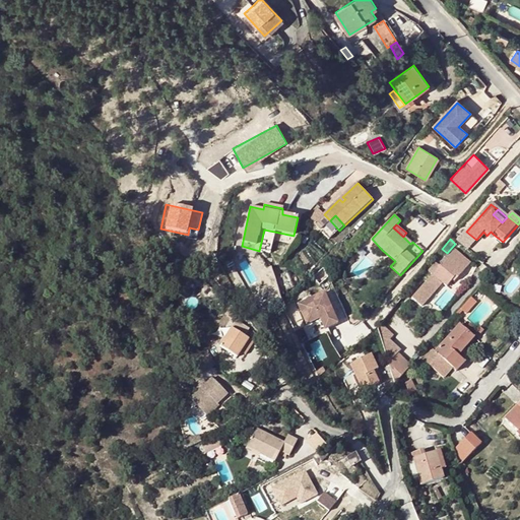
[(433,274),(410,297),(420,307),(443,283),(447,287),(452,281),(454,283),(469,266),(454,252),(440,266),(436,262),(429,270),(433,274)]
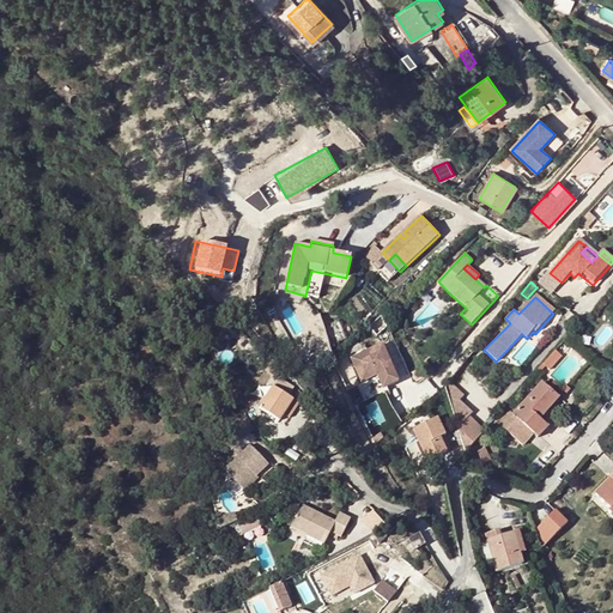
[(382,346),(351,360),(362,383),(377,376),(383,389),(399,382),(382,346)]
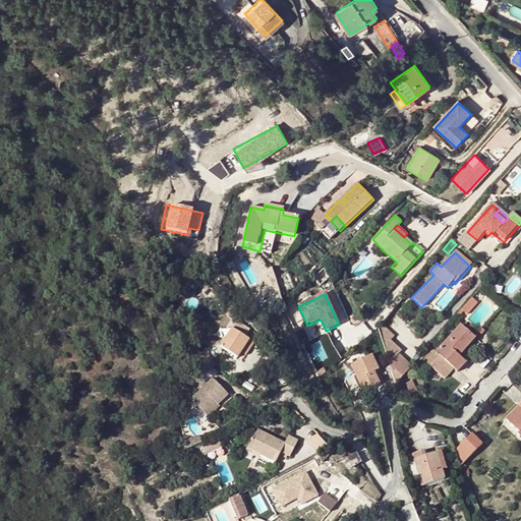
[(234,323),(229,329),(241,338),(245,332),(234,323)]
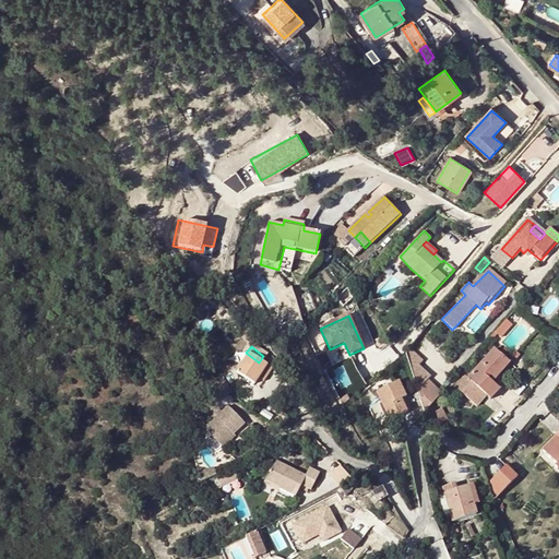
[(509,364),(494,349),(467,378),(467,379),(486,395),(490,400),(499,390),(492,382),(509,364)]
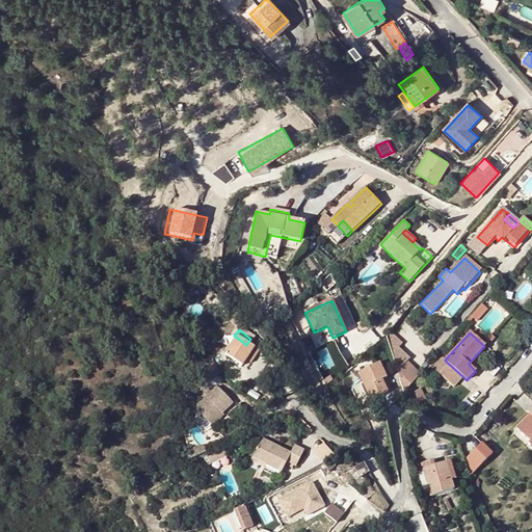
[(402,343),(394,335),(388,342),(402,394),(408,388),(414,381),(422,372),(407,361),(410,357),(398,347),(402,343)]
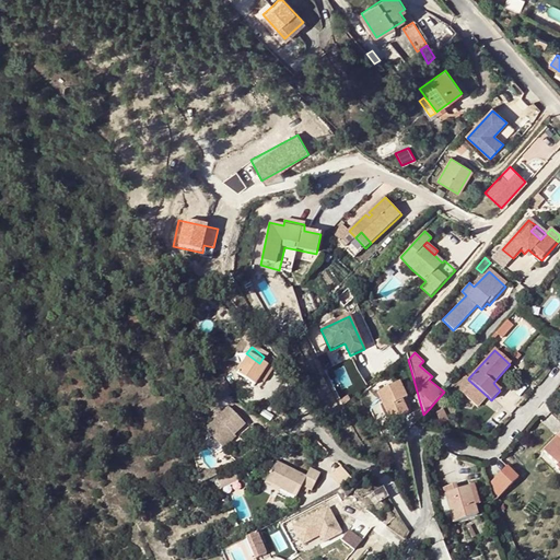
[(273,374),(249,357),(235,376),(254,389),(258,384),(263,377),(268,382),(273,374)]
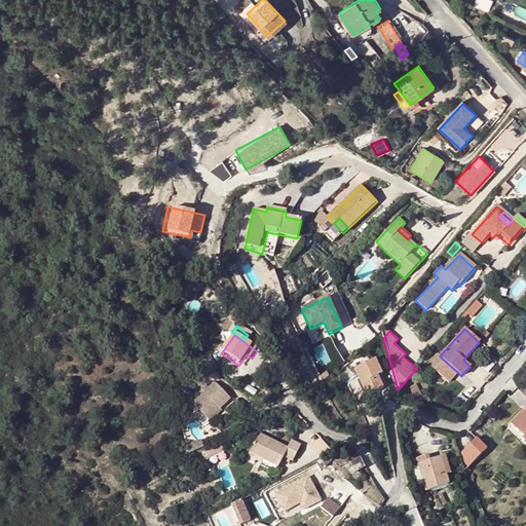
[(440,355),(434,349),(429,353),(424,360),(449,381),(457,372),(440,357),(440,355)]
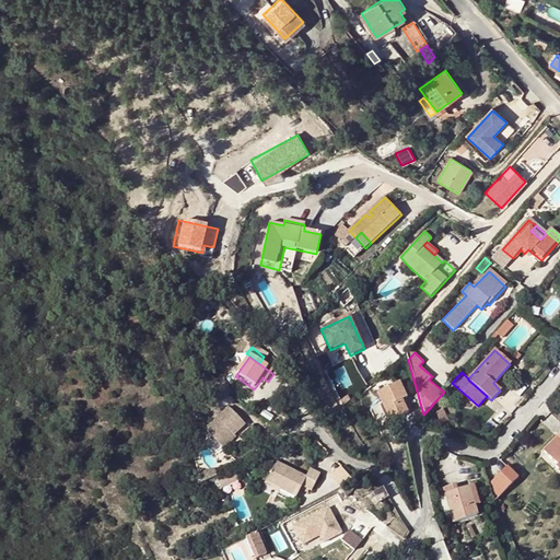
[(264,388),(268,382),(263,377),(258,384),(264,388)]
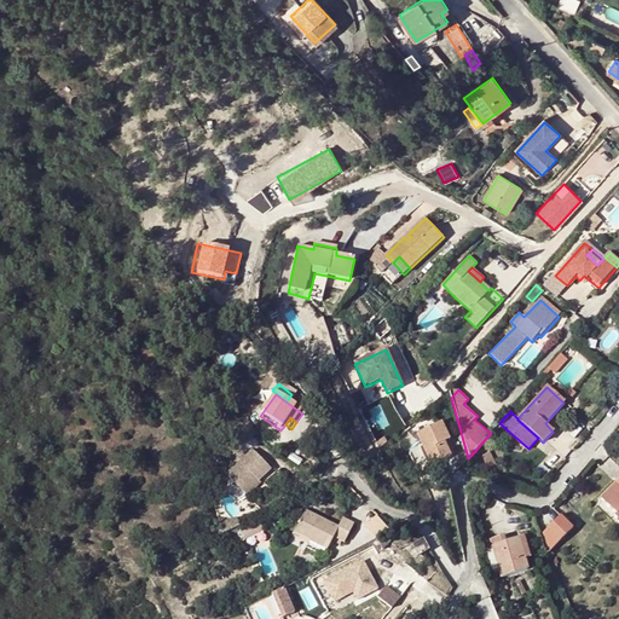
[(418,432),(432,466),(452,458),(450,453),(445,443),(443,438),(449,434),(444,422),(418,432)]
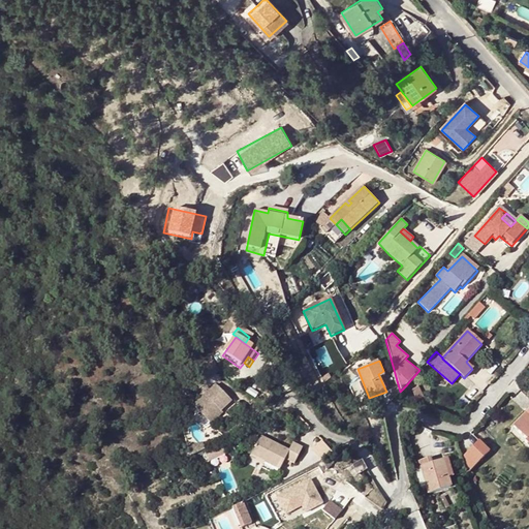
[(219,411),(220,413),(231,403),(215,385),(193,407),(208,423),(219,411)]
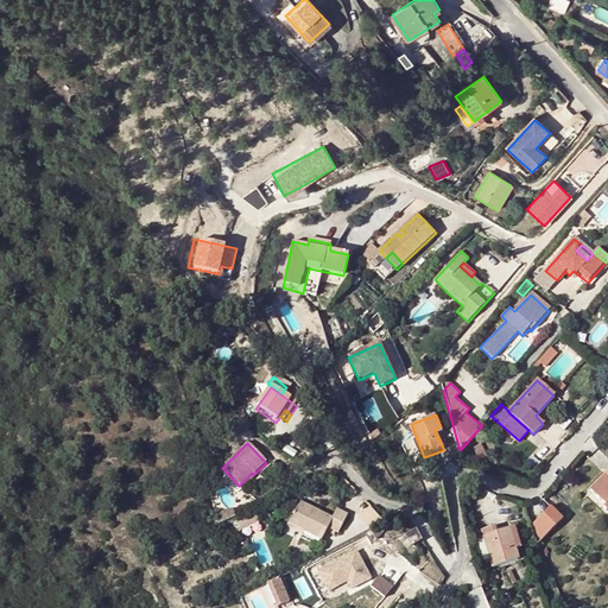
[(481,455),(475,443),(469,447),(474,458),(481,455)]
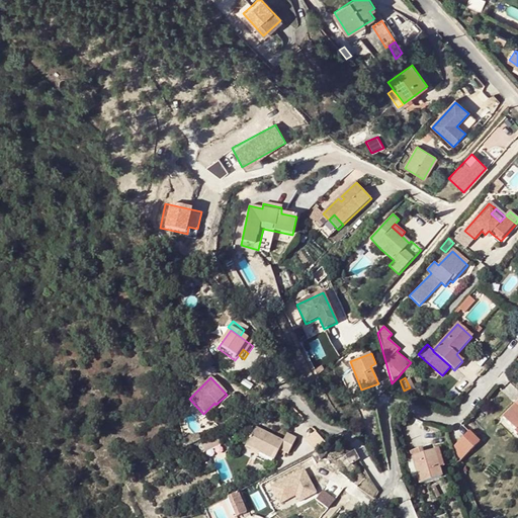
[(459,387),(454,382),(446,391),(451,397),(459,387)]
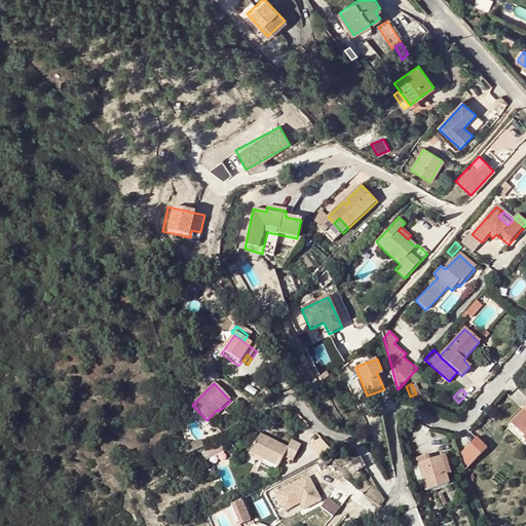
[(525,409),(511,424),(525,438),(523,440),(525,443),(525,409)]
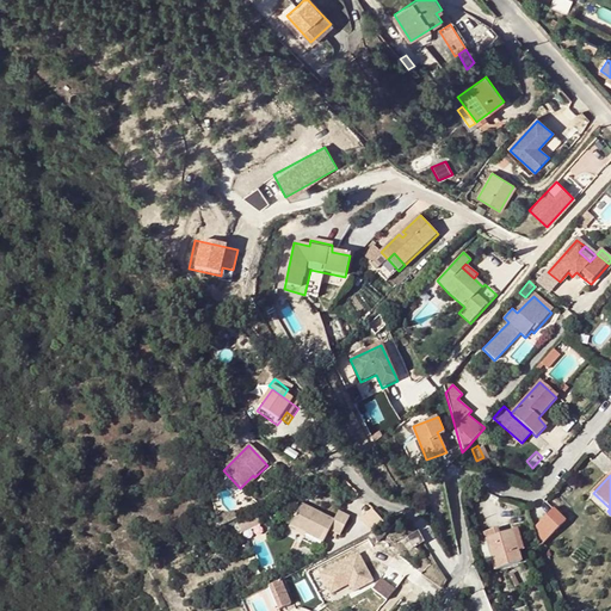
[(334,520),(301,504),(290,525),(323,543),(331,531),(340,536),(350,517),(339,512),(334,520)]
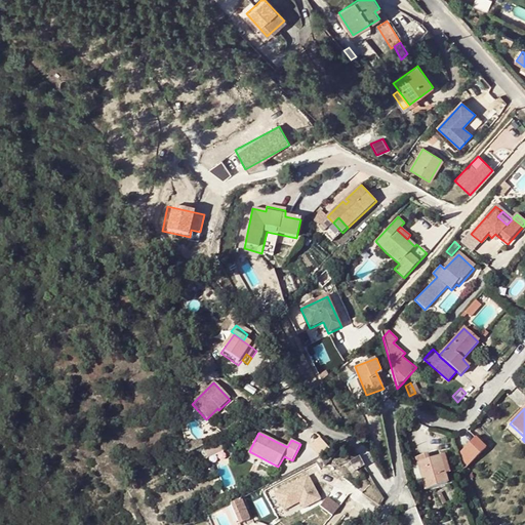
[(484,448),(483,447),(473,435),(459,449),(466,467),(484,448)]
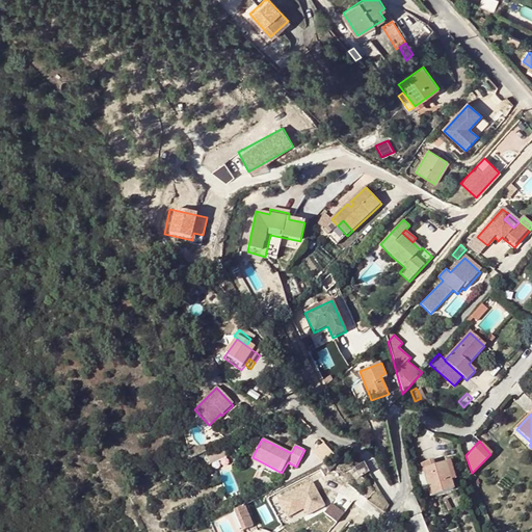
[(330,455),(321,445),(313,454),(322,463),(330,455)]
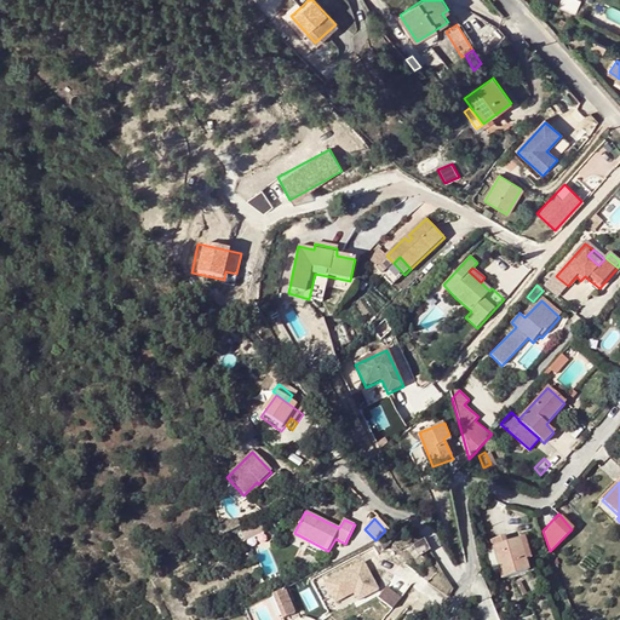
[(260,524),(244,532),(248,541),(264,533),(260,524)]
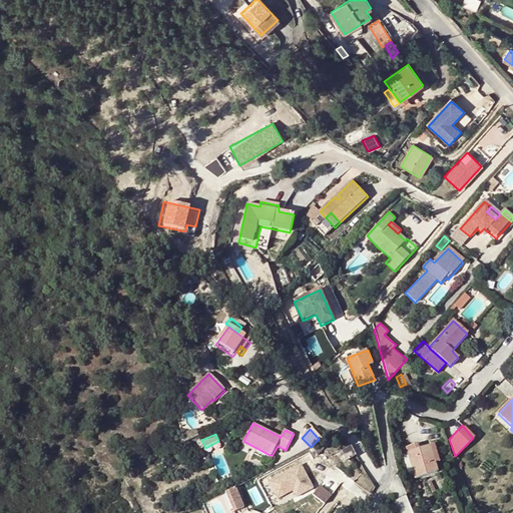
[(420,450),(418,444),(407,448),(409,454),(401,456),(408,474),(414,472),(416,479),(437,473),(434,464),(429,447),(420,450)]
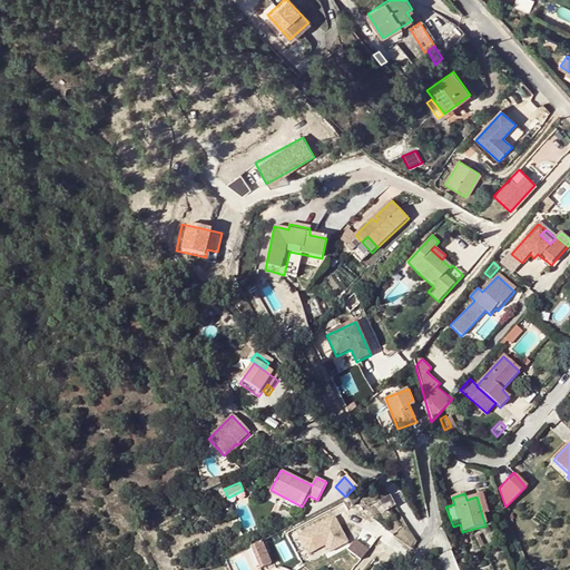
[(390,495),(379,502),(383,511),(395,504),(390,495)]
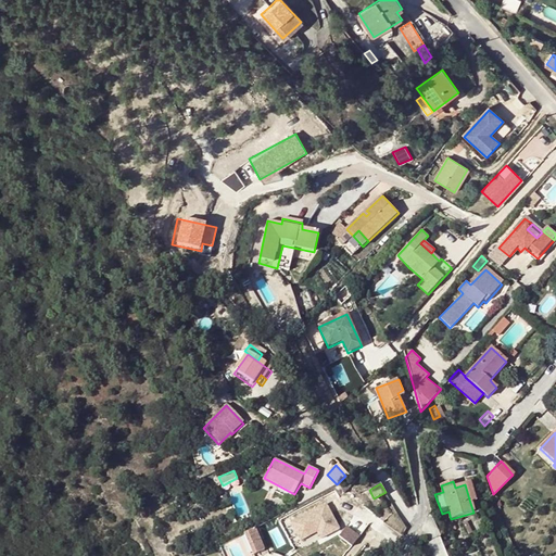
[(470,483),(465,484),(470,503),(477,501),(470,483)]
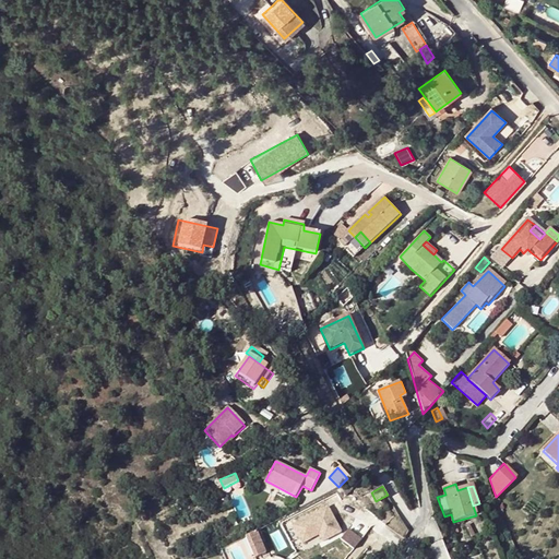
[(328,507),(293,525),(301,544),(319,535),(322,543),(341,533),(328,507)]
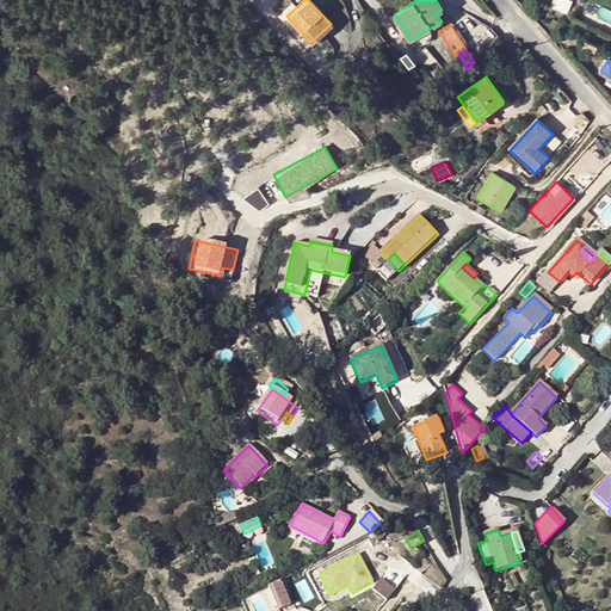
[(381,580),(372,591),(386,602),(394,591),(381,580)]
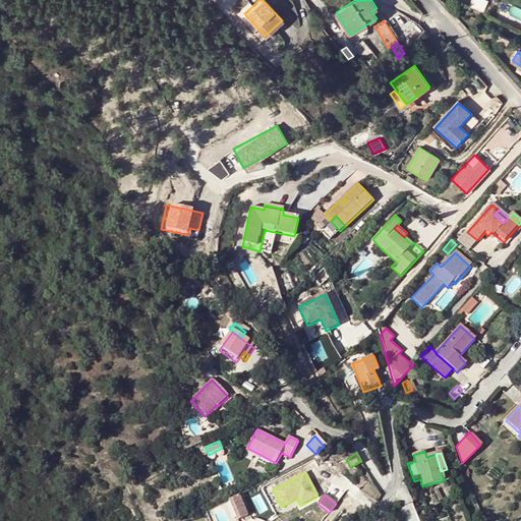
[(239,496),(229,501),(238,520),(248,515),(239,496)]
